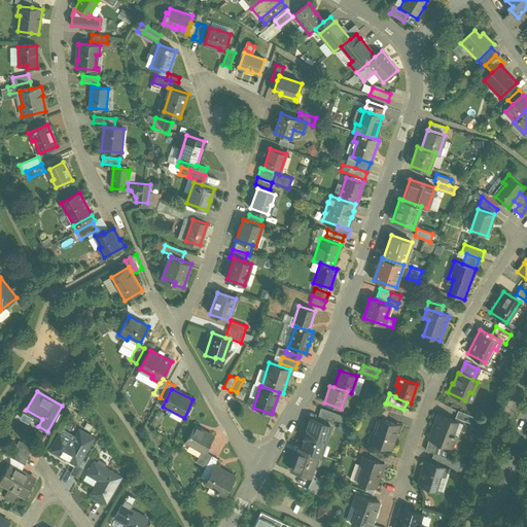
[(401,416),(403,410),(388,403),(386,410),(388,411),(401,416)]
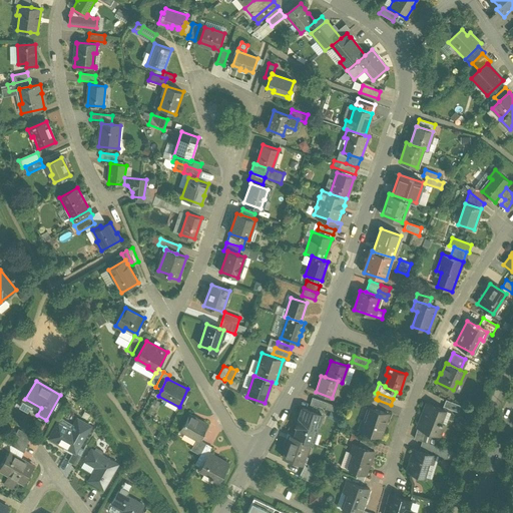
[(378,400),(376,399),(363,395),(361,401),(376,407),(378,400)]
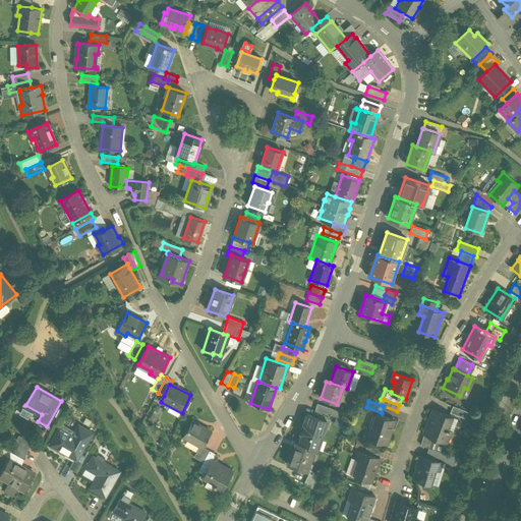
[(317,403),(314,410),(330,415),(332,409),(317,403)]
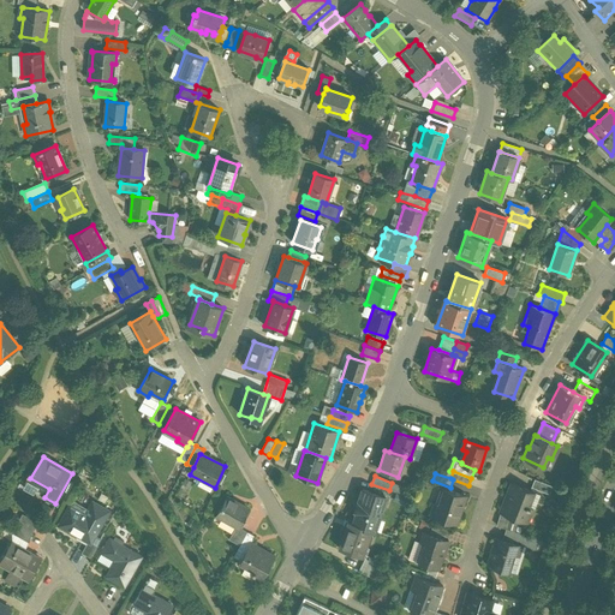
[(553,487),(535,479),(531,488),(549,495),(553,487)]
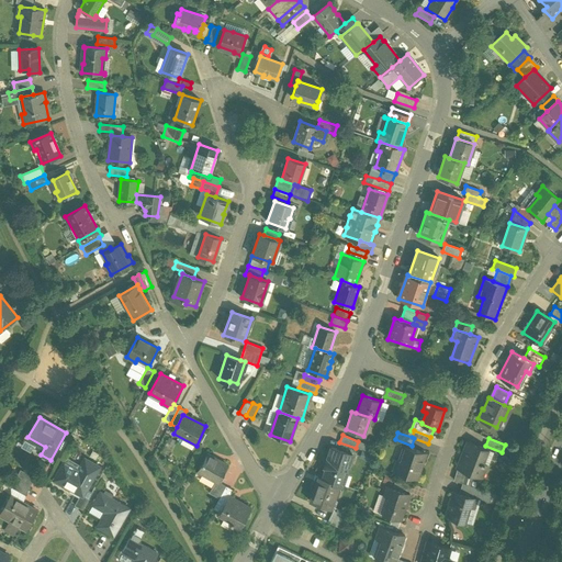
[(486,449),(468,441),(457,469),(481,479),(486,465),(484,464),(484,462),(481,461),(486,449)]
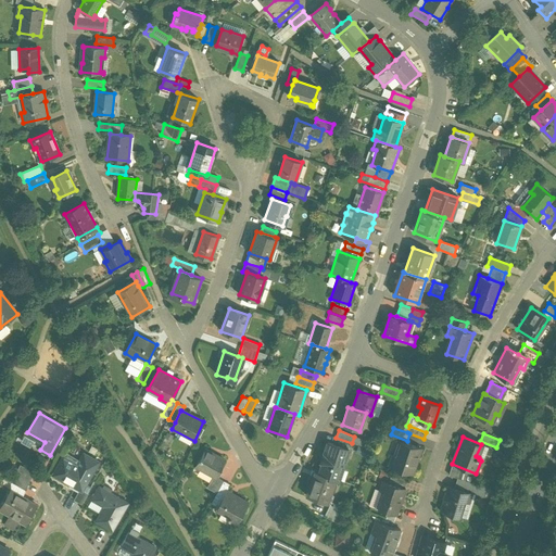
[(336,438),(333,444),(349,450),(350,450),(352,443),(336,438)]
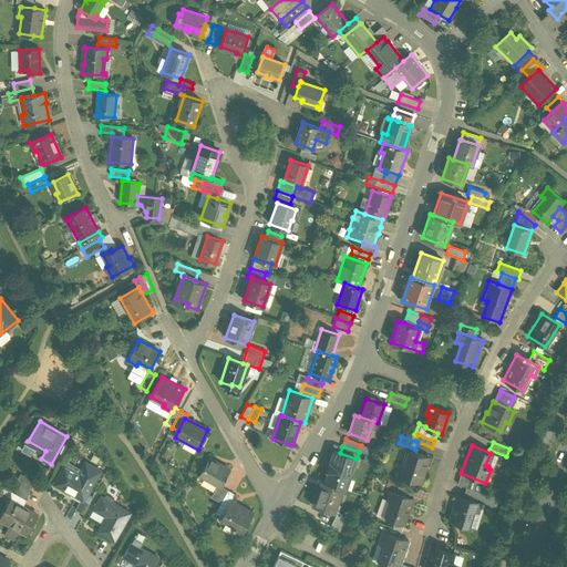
[(329,472),(326,483),(342,488),(346,490),(356,459),(340,453),(334,451),(327,471),(329,472)]
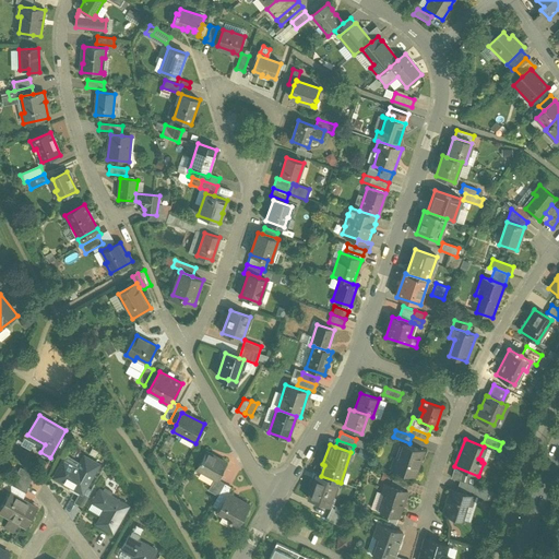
[(423,451),(403,444),(399,459),(395,458),(392,468),(415,476),(423,451)]
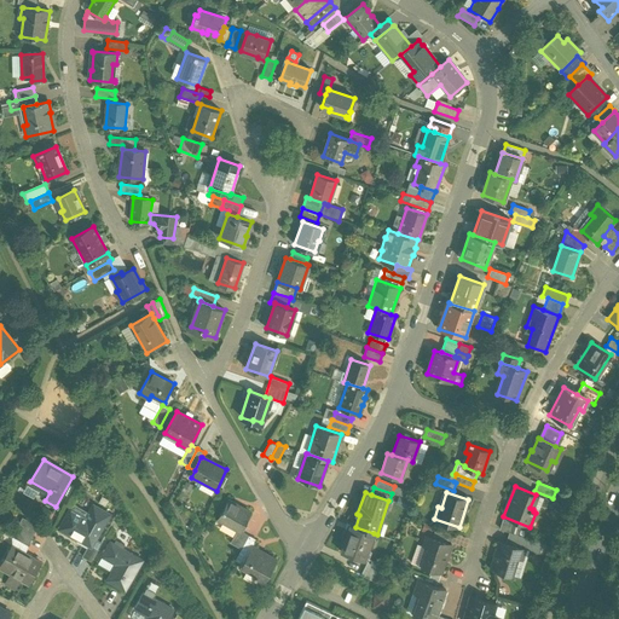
[(229,499),(218,519),(237,530),(241,531),(250,513),(229,499)]
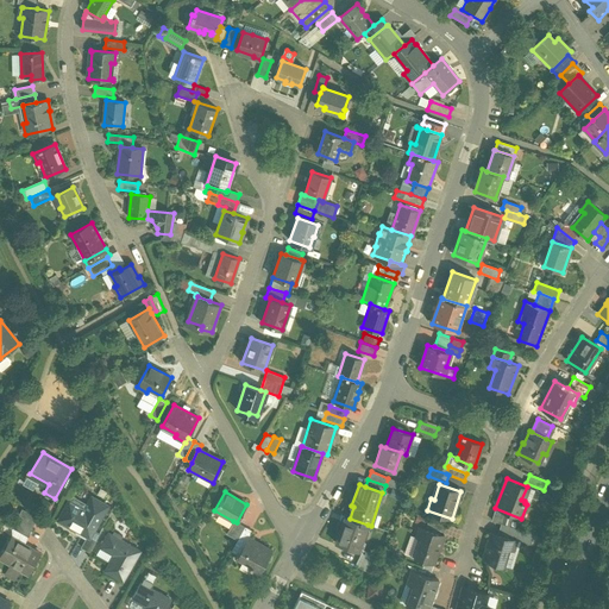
[(85,510),(69,502),(58,520),(89,537),(90,538),(108,506),(92,497),(85,510)]
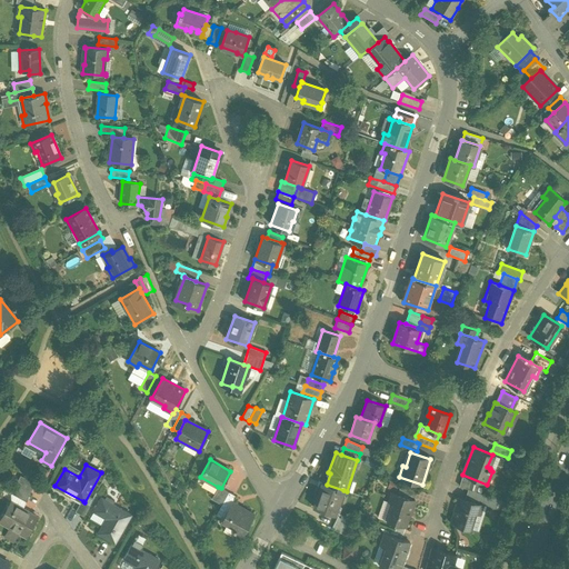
[(36,483),(21,476),(15,487),(30,495),(36,483)]
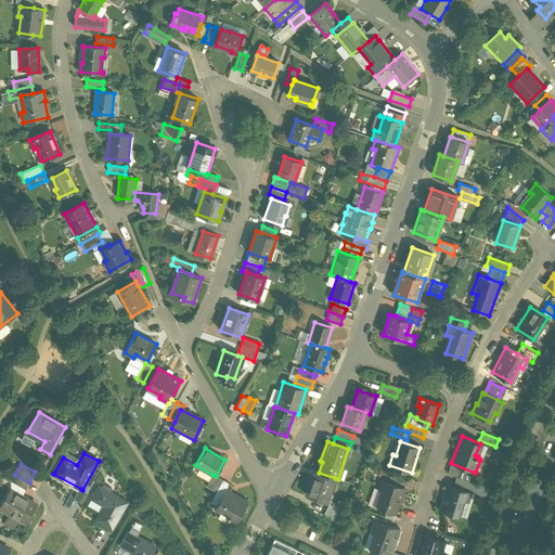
[(319,473),(314,470),(306,495),(326,502),(335,478),(319,473)]
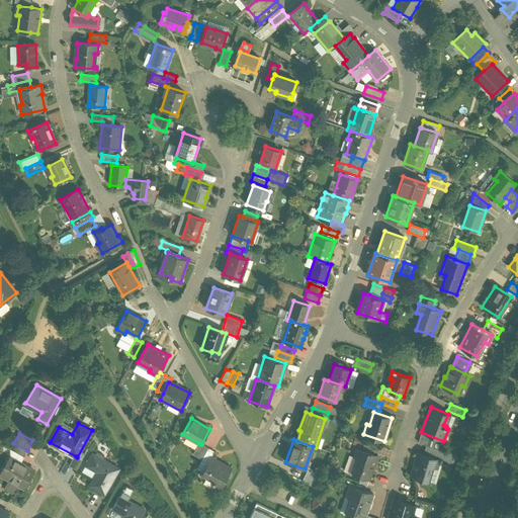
[(380,446),(365,441),(362,448),(377,453),(380,446)]
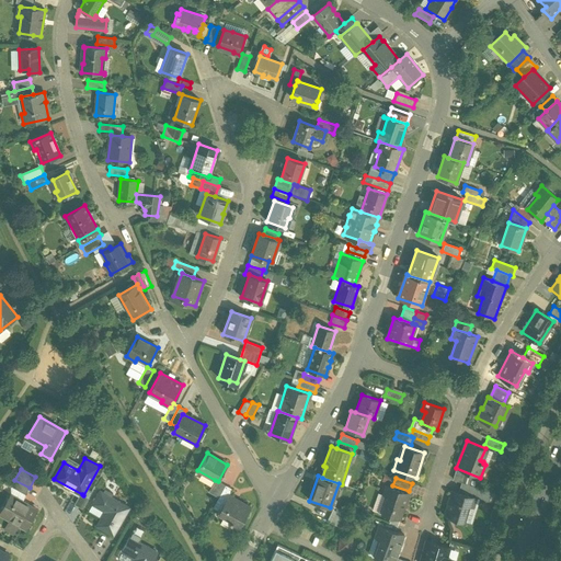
[(30,488),(14,480),(11,488),(26,495),(30,488)]
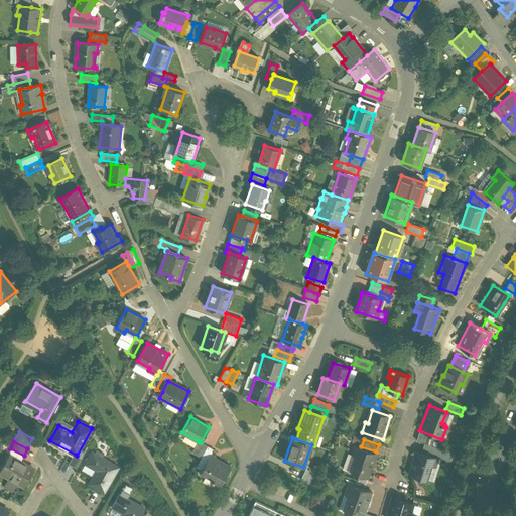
[(208,446),(201,442),(198,441),(191,453),(201,458),(208,446)]
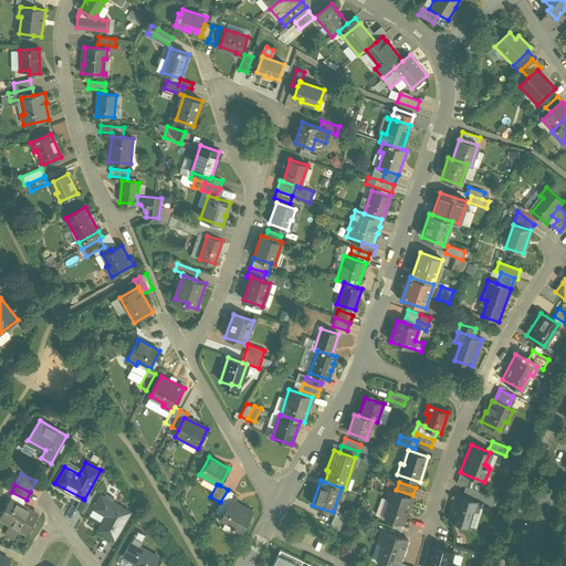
[(465,486),(462,496),(480,502),(483,492),(465,486)]
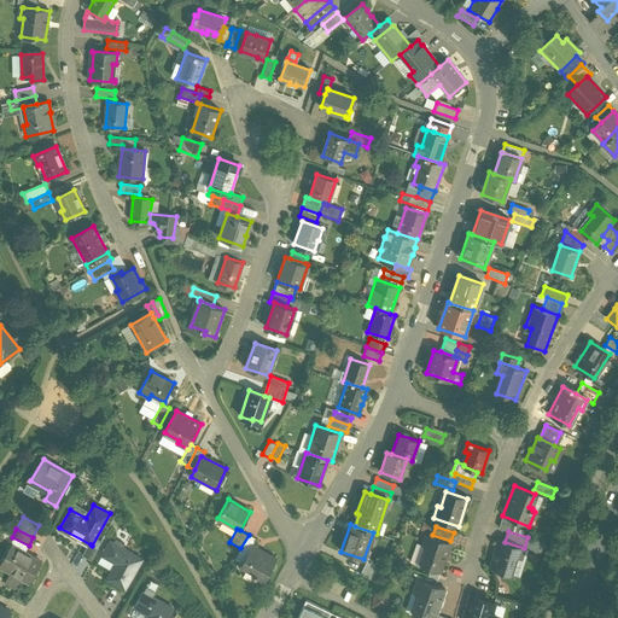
[(249,535),(240,548),(234,560),(242,564),(251,546),(252,546),(256,540),(249,535)]
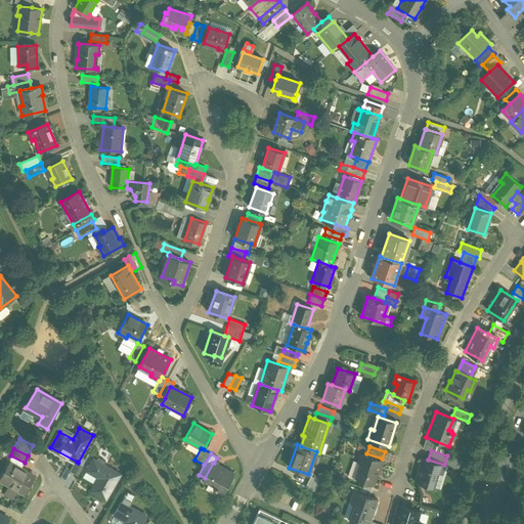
[(382,461),(361,453),(358,463),(361,464),(356,479),(373,485),(382,461)]
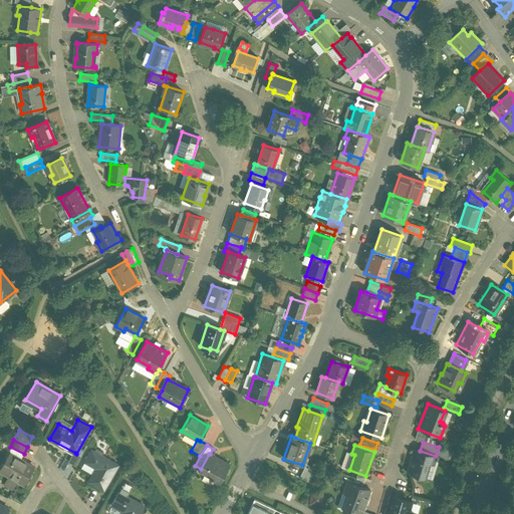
[(420,451),(415,449),(408,473),(424,478),(428,463),(433,465),(436,456),(420,451)]
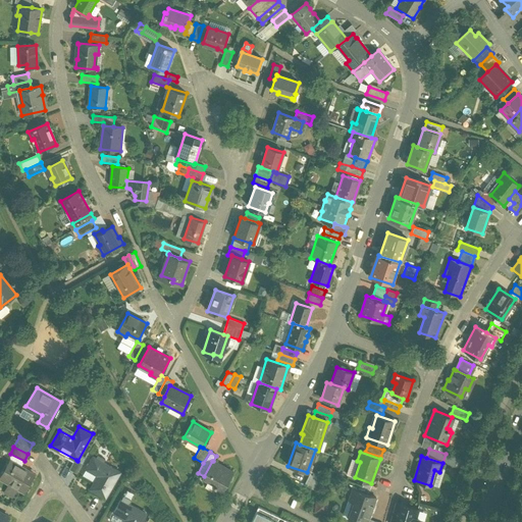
[(119,472),(93,457),(87,469),(98,475),(96,479),(90,488),(105,498),(119,472)]
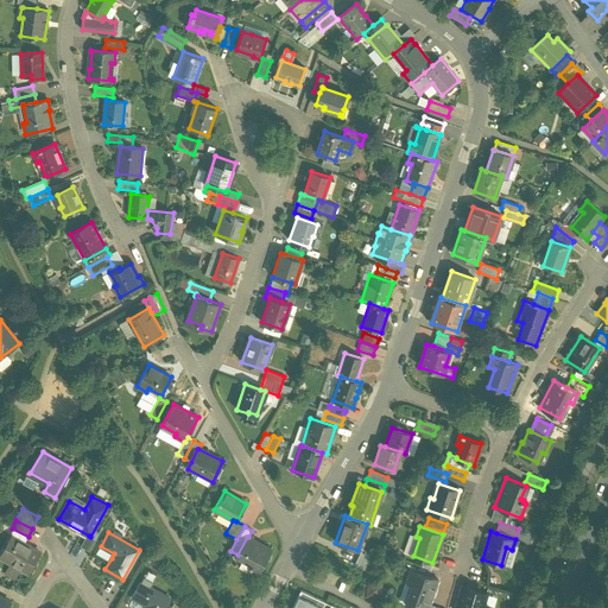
[(90,537),(89,536),(80,552),(87,557),(96,539),(90,537)]
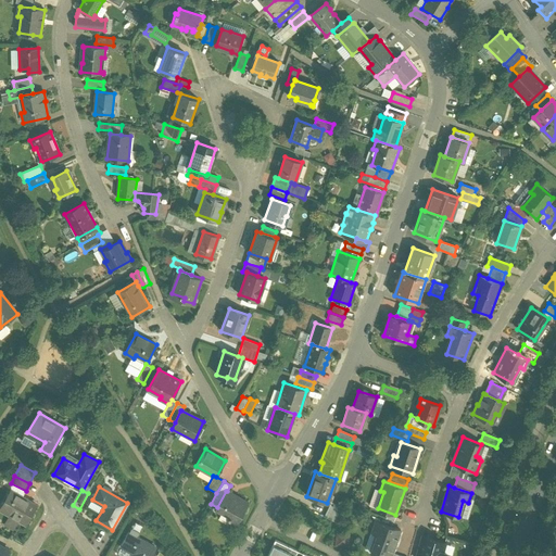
[(37,506),(11,491),(0,509),(27,525),(37,506)]
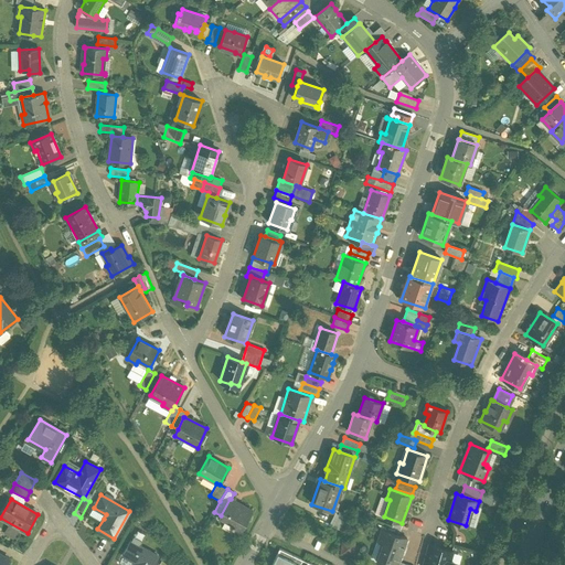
[(223,526),(238,535),(253,511),(231,499),(230,499),(221,515),(220,516),(226,520),(223,526)]
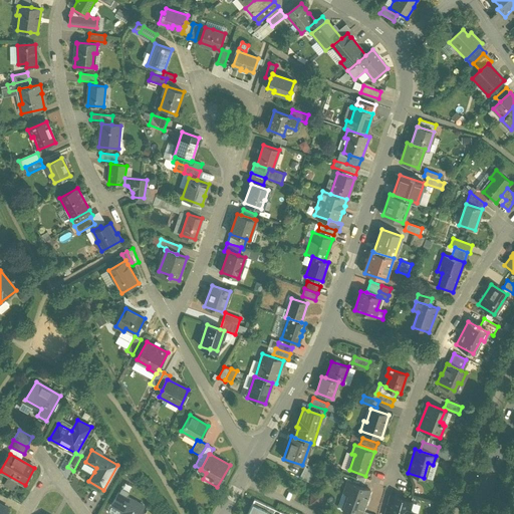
[(96,468),(85,462),(83,465),(94,472),(96,468)]
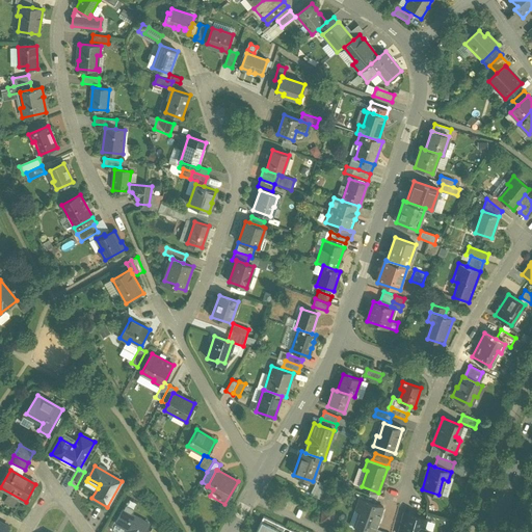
[(310,494),(321,499),(326,488),(315,483),(310,494)]
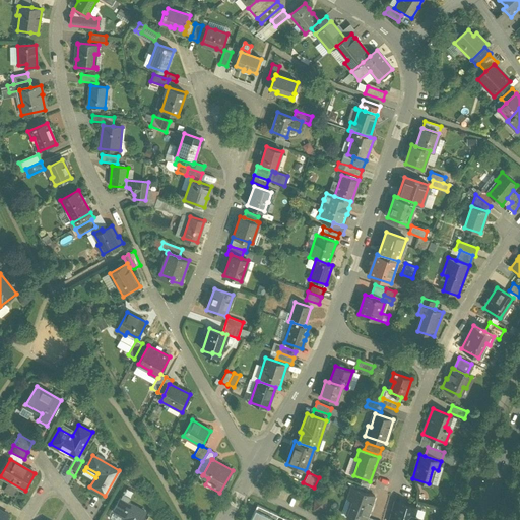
[(365,519),(375,496),(351,488),(348,499),(353,501),(347,516),(358,519),(365,519)]
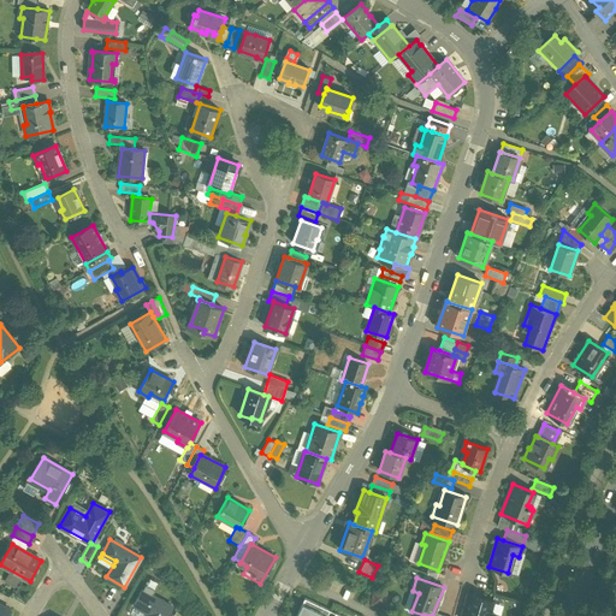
[(155,594),(143,588),(135,605),(153,615),(152,615),(166,615),(172,606),(154,596),(155,594)]
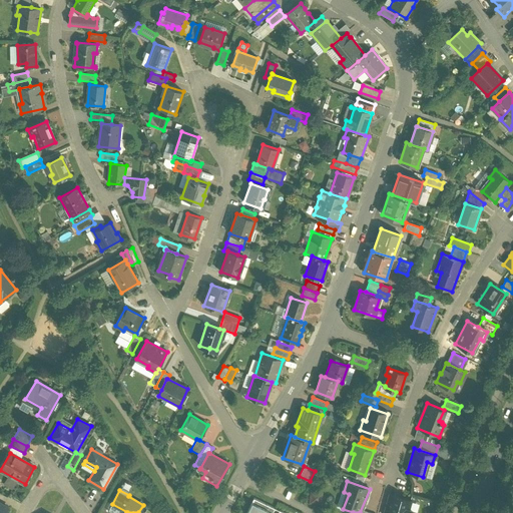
[(411,501),(390,495),(385,512),(412,512),(413,511),(408,509),(411,501)]
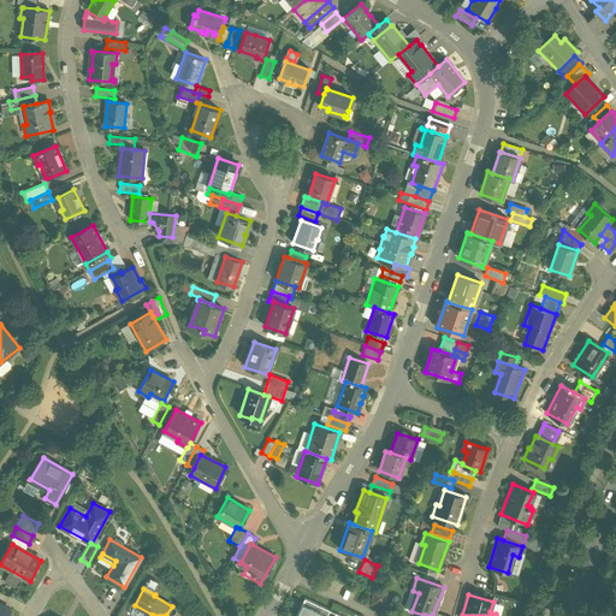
[(343,615),(303,598),(294,615),(343,615)]
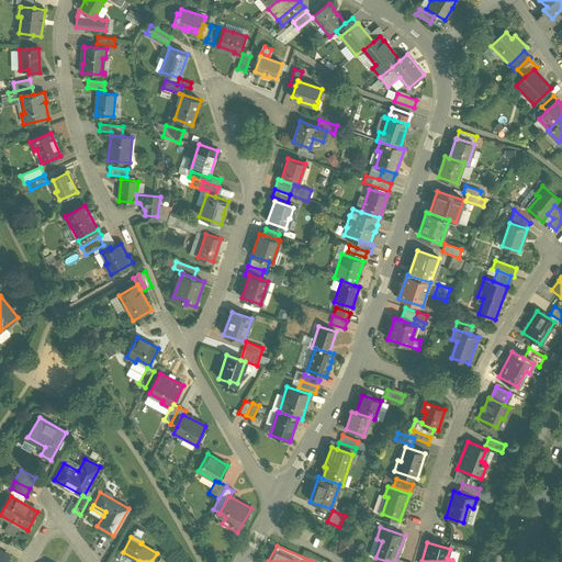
[(0,551),(0,561),(6,561),(10,557),(0,551)]
